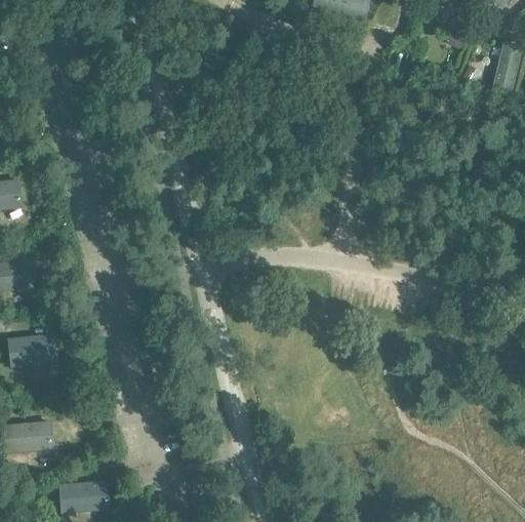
[(498,21),(513,0),(488,0),(482,9),(498,21)]
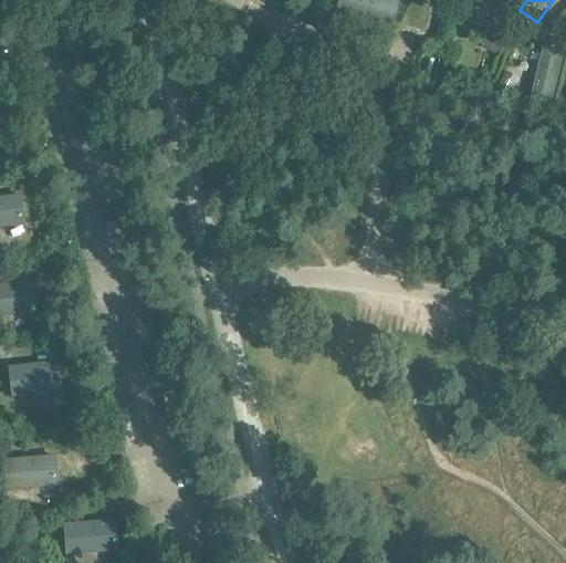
[(504,40),(489,32),(481,45),(498,53),(504,40)]
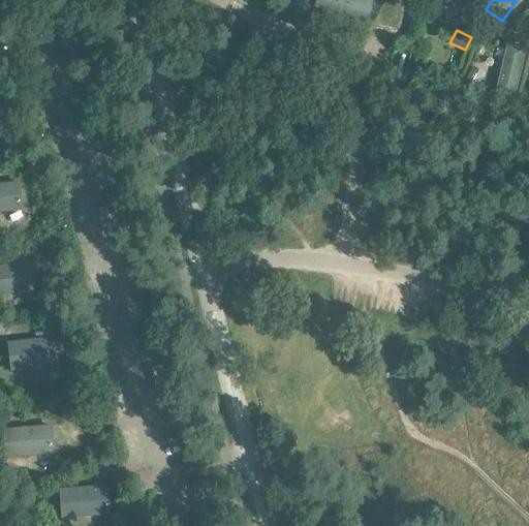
[(0,181),(0,208),(21,206),(18,179),(0,181)]
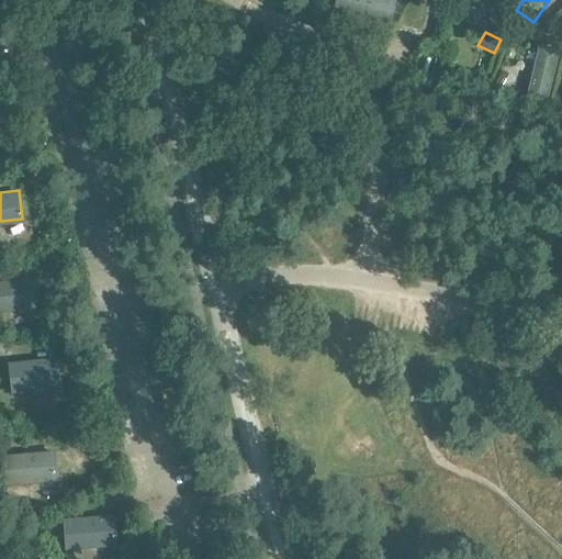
[(0,279),(0,308),(34,304),(31,276),(0,279)]
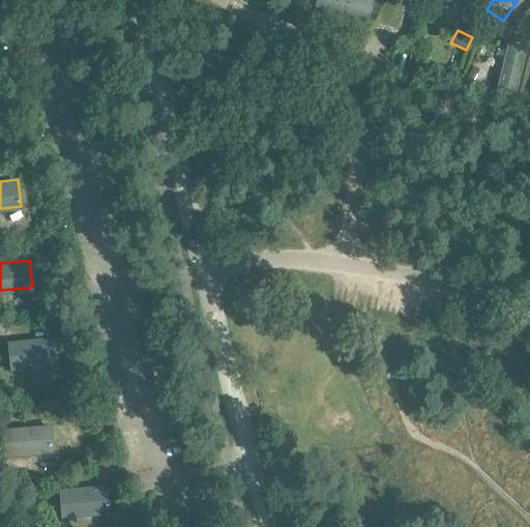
[(25,340),(8,341),(11,369),(58,363),(56,337),(25,340)]
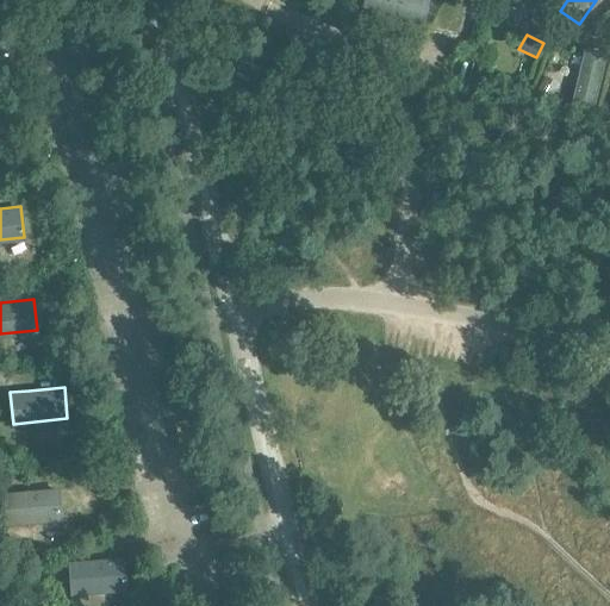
[(27,491),(2,492),(5,524),(61,519),(58,488),(27,491)]
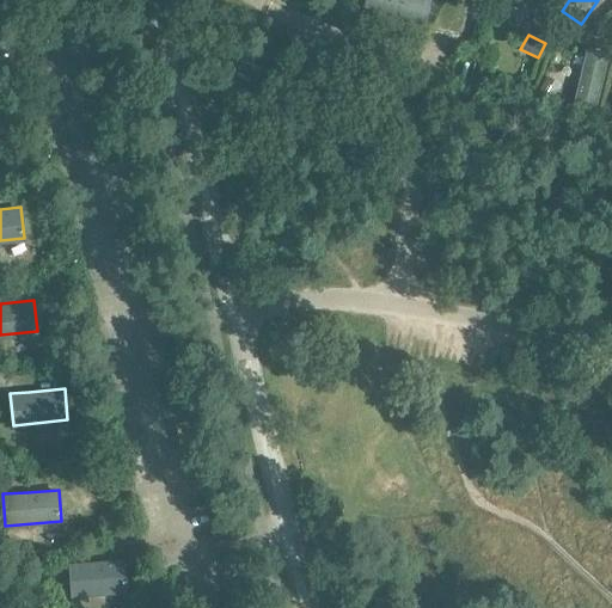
[(93,562),(68,564),(71,594),(126,589),(123,559),(93,562)]
